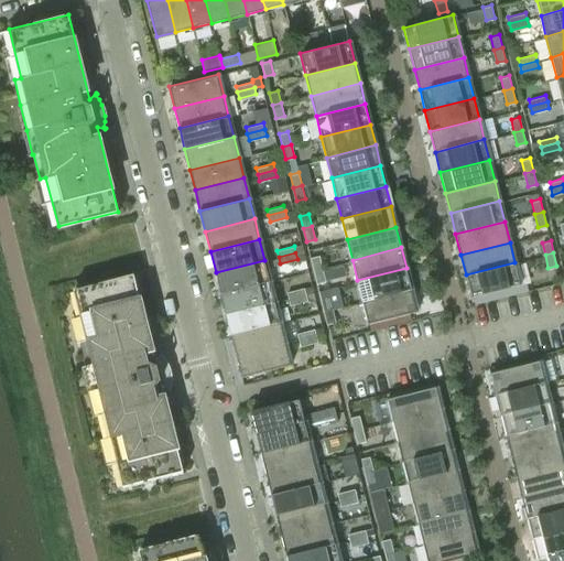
[(320,255),(311,257),(314,270),(322,268),(320,255)]
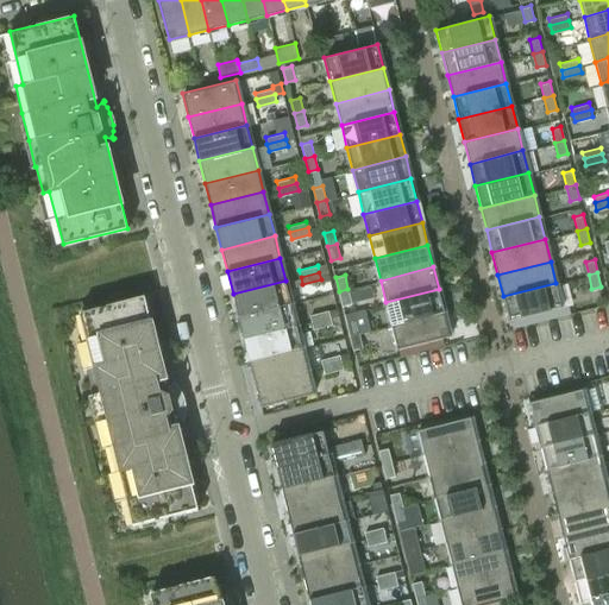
[(286,281),(233,294),(238,316),(292,302),(286,281)]
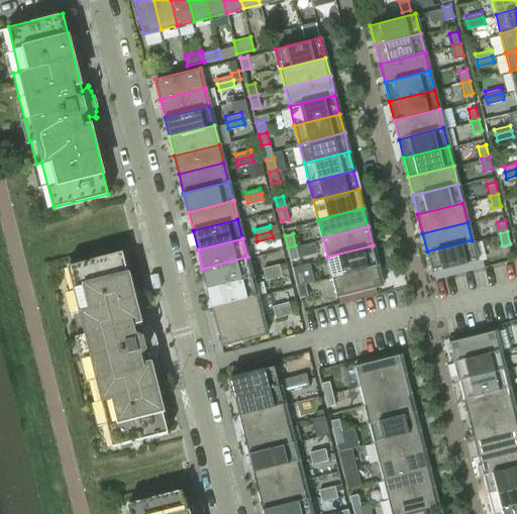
[(472,240),(427,251),(432,272),(477,261),(472,240)]
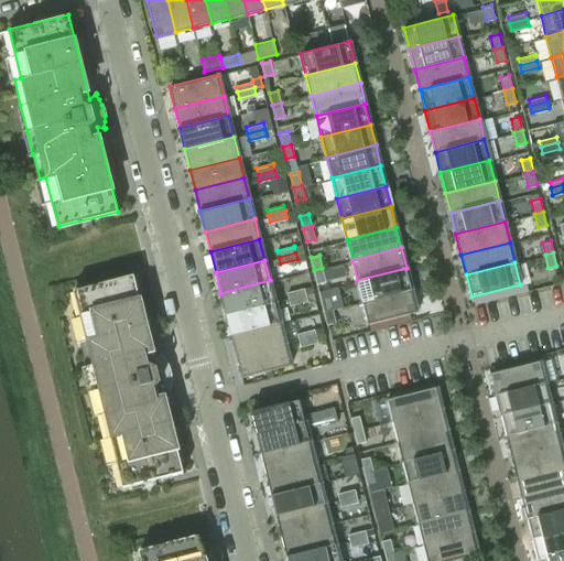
[(322,268),(314,270),(317,282),(325,280),(322,268)]
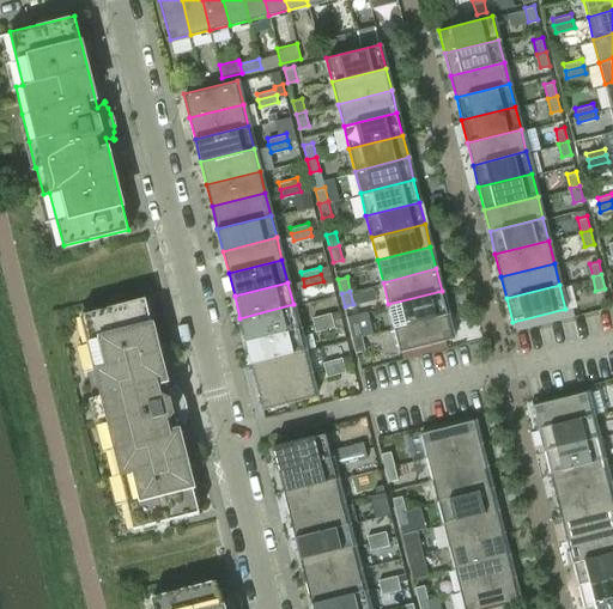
[(442,291),(388,304),(394,327),(447,314),(442,291)]
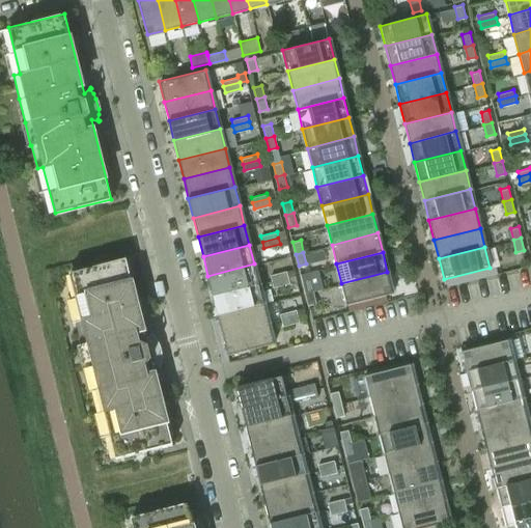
[(126,257),(70,272),(81,318),(75,320),(81,343),(80,343),(91,390),(92,390),(99,413),(105,412),(116,457),(172,444),(152,363),(160,366),(161,365),(159,364),(160,359),(160,354),(157,343),(155,338),(151,334),(152,333),(151,332),(145,338),(126,257)]
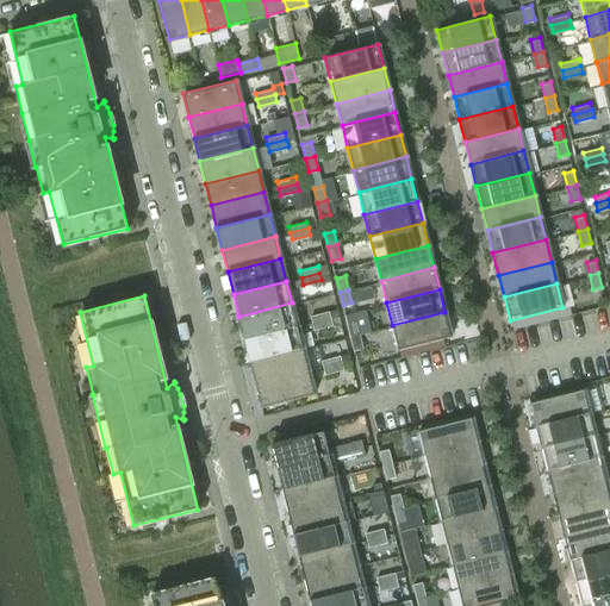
[(292,303),(238,317),(244,338),(297,325),(292,303)]
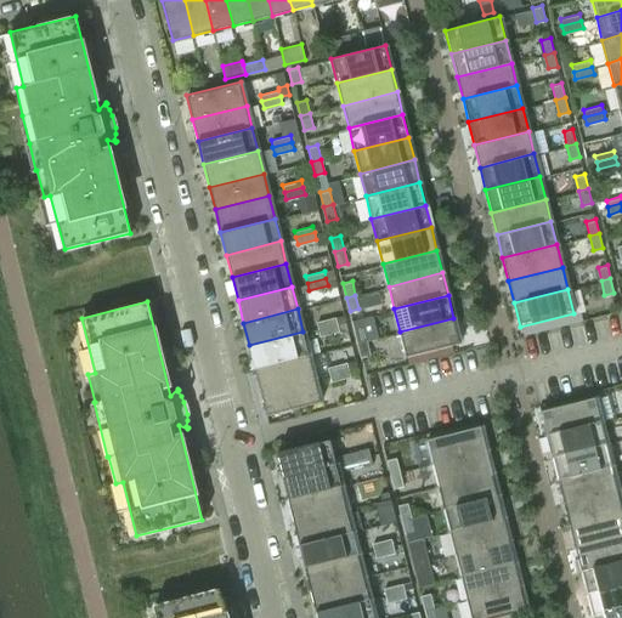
[(335,316),(316,321),(318,328),(338,323),(335,316)]
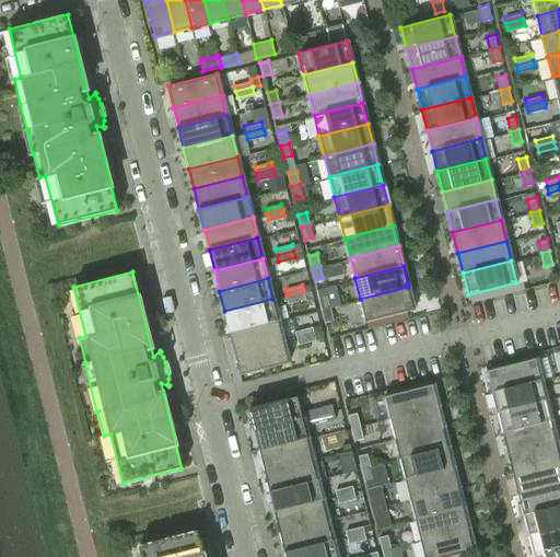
[(408,287),(360,299),(365,321),(413,308),(408,287)]
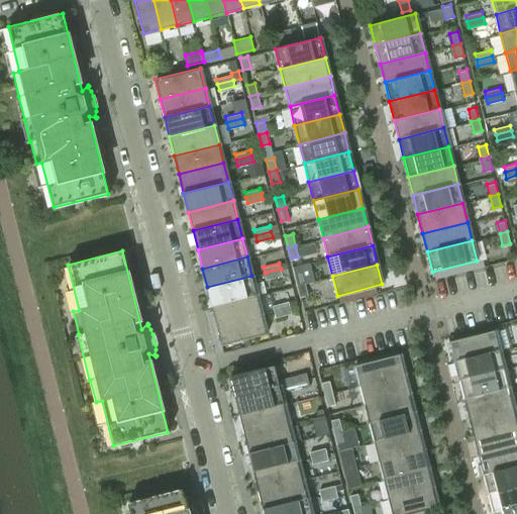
[(281,269),(265,273),(266,279),(282,275),(281,269)]
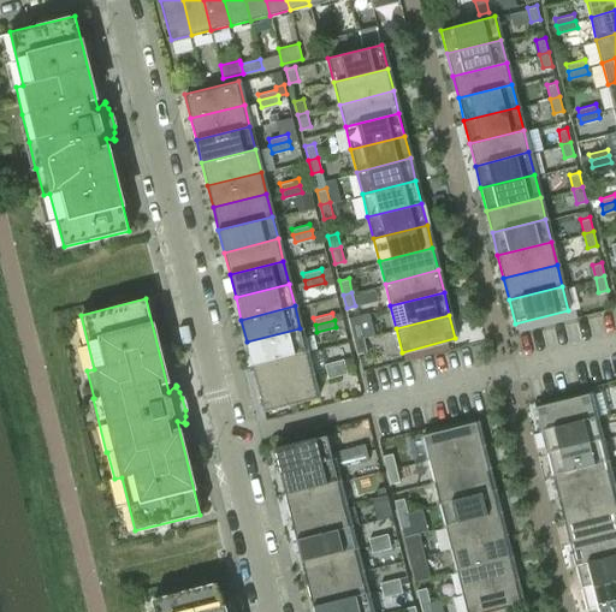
[(360,322),(350,325),(354,339),(363,337),(360,322)]
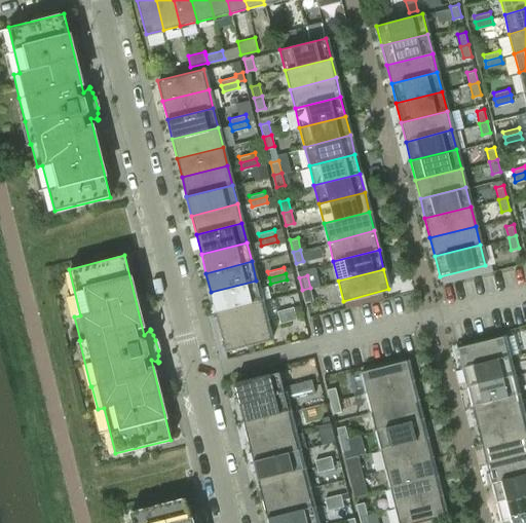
[(256,281),(211,292),(216,311),(261,300),(256,281)]
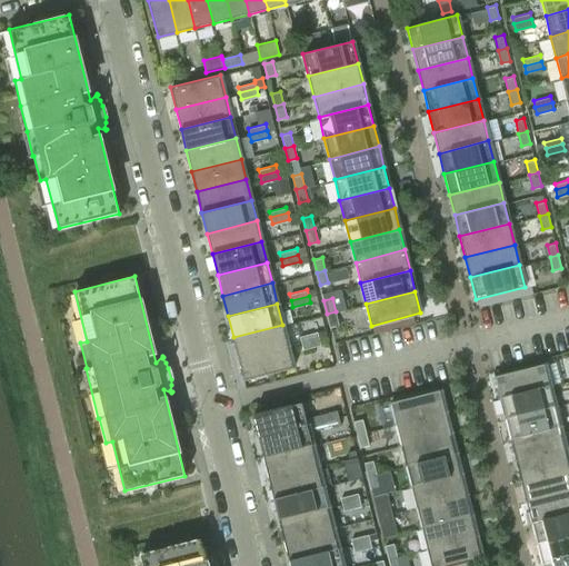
[(336,311),(327,314),(330,326),(339,324),(336,311)]
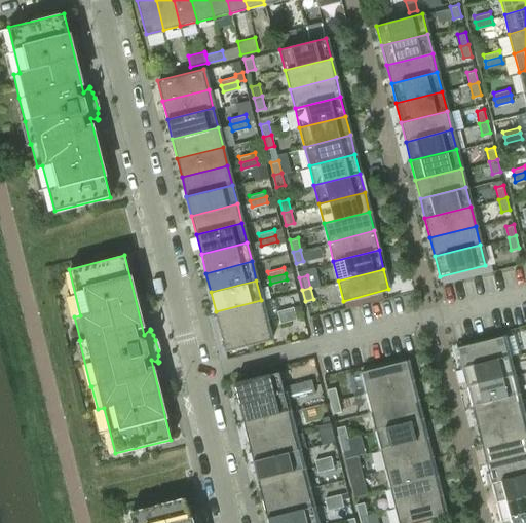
[(261,300),(216,311),(220,331),(266,319),(261,300)]
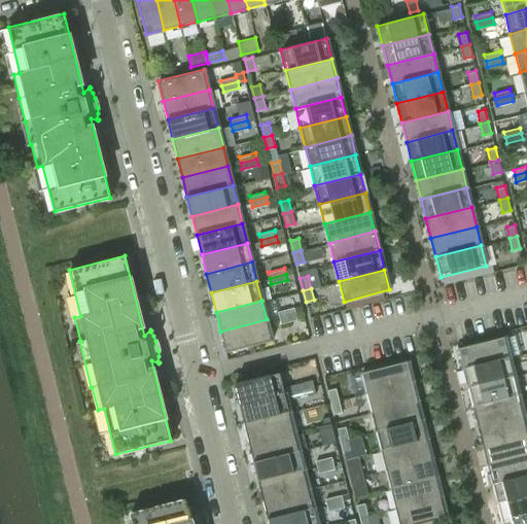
[(293,306),(278,310),(279,316),(295,312),(293,306)]
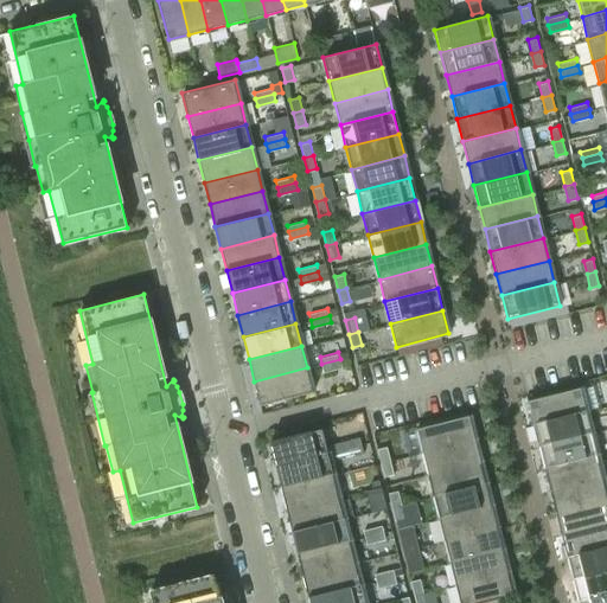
[(340,359),(321,364),(324,371),(342,366),(340,359)]
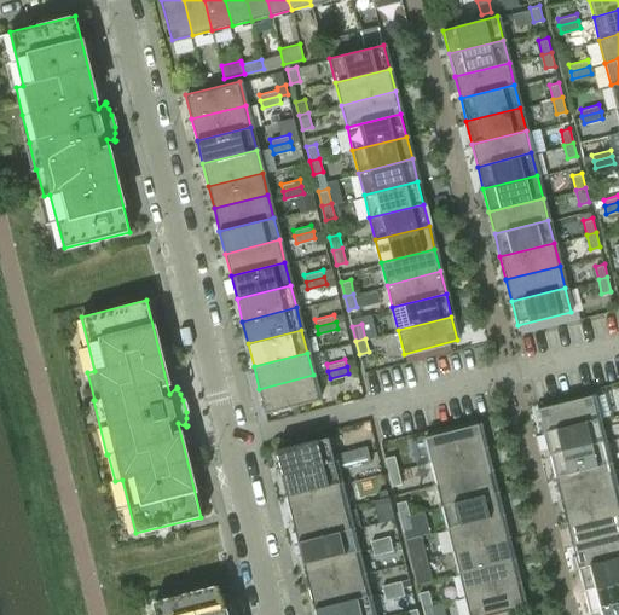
[(313,375),(259,389),(265,412),(319,399),(313,375)]
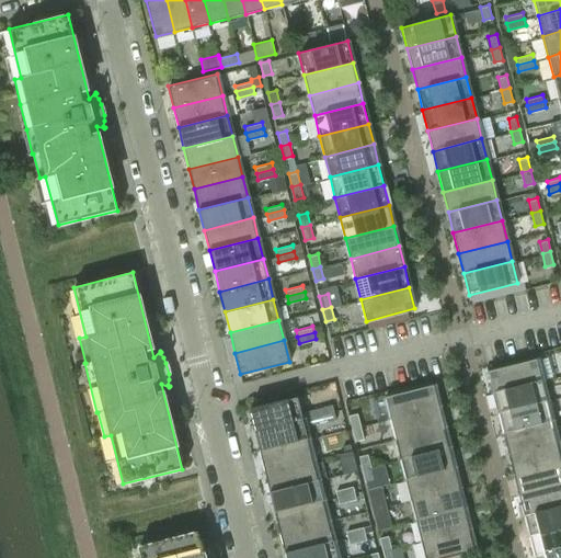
[(488,371),(493,391),(542,379),(537,357),(488,371)]
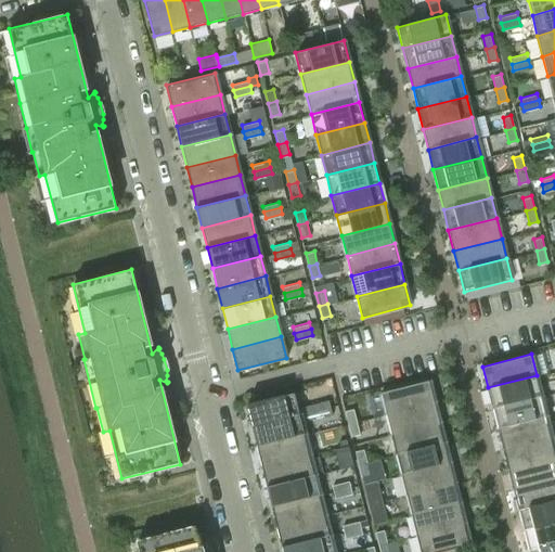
[(537,375),(488,387),(493,408),(541,396),(537,375)]
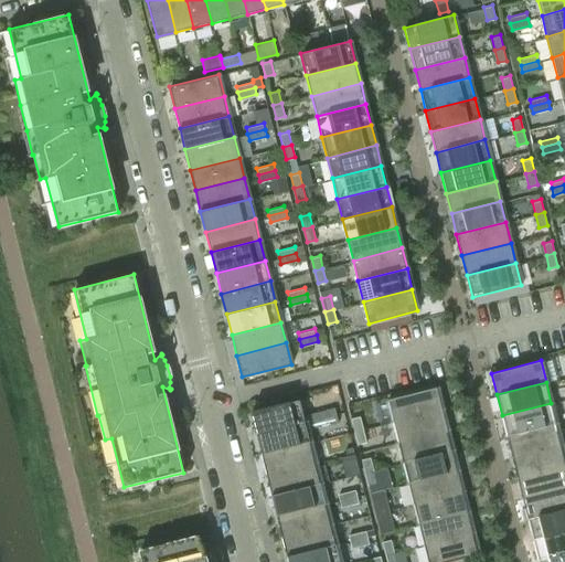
[(387,399),(393,421),(443,409),(437,386),(387,399)]
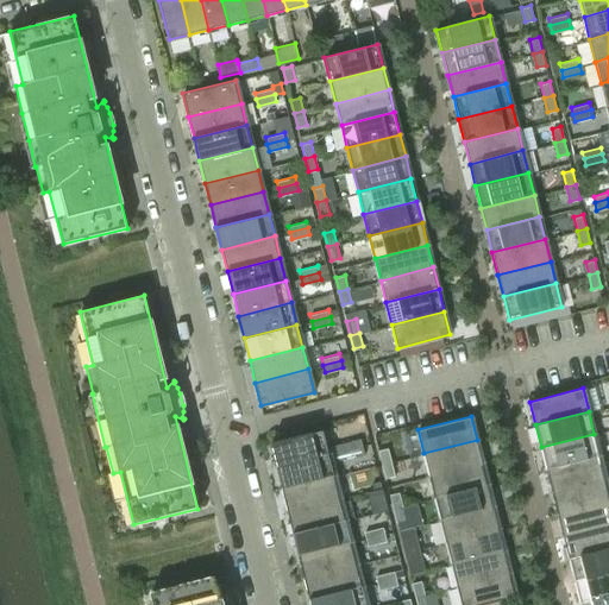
[(324,429),(270,442),(276,466),(330,453),(324,429)]
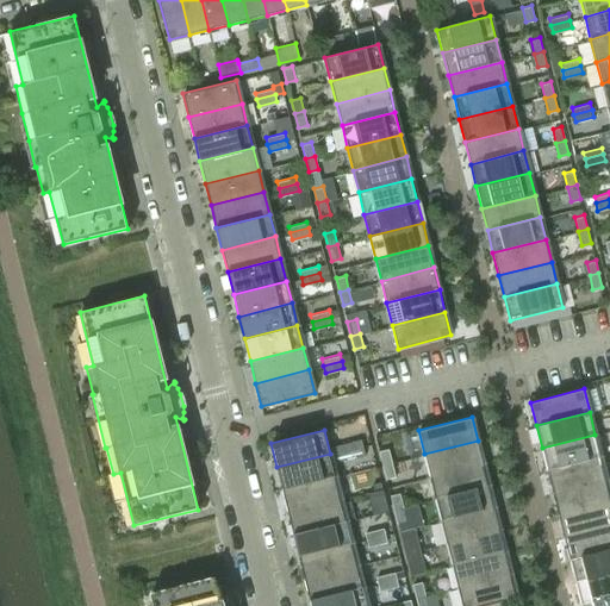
[(595,435),(542,448),(547,470),(601,456),(595,435)]
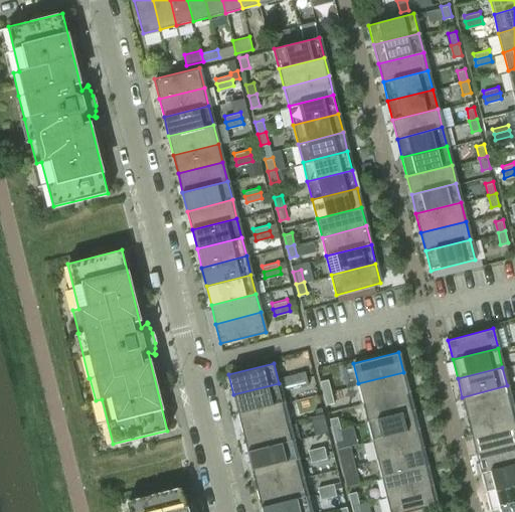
[(290,374),(291,380),(307,376),(305,370),(290,374)]
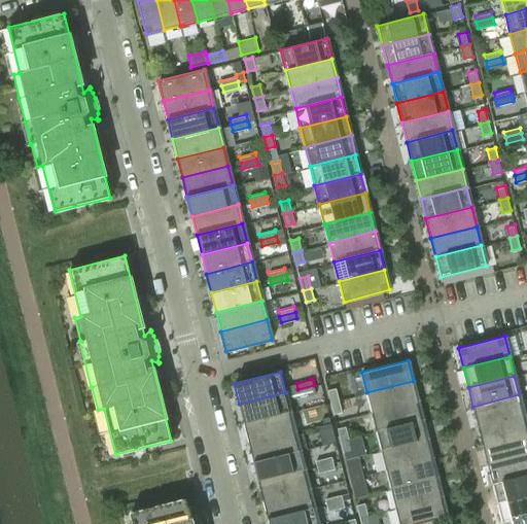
[(413,381),(366,392),(372,412),(417,399),(413,381)]
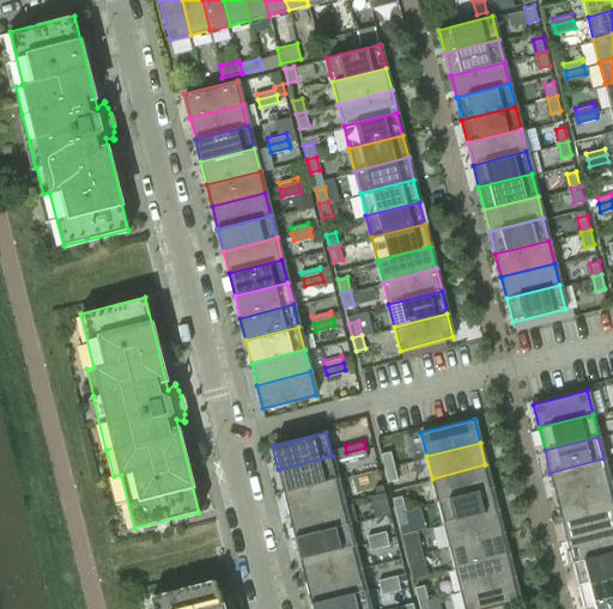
[(365,448),(346,452),(349,460),(366,455),(365,448)]
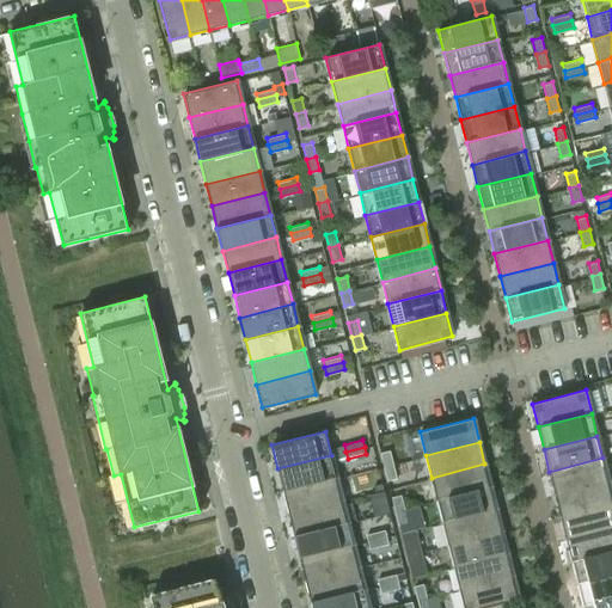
[(390,449),(380,452),(384,466),(393,464),(390,449)]
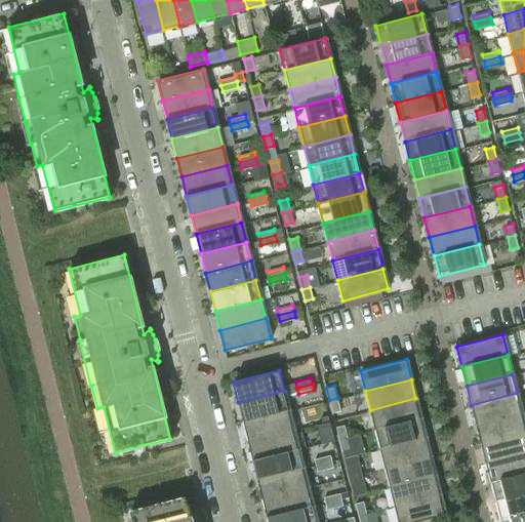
[(284,391),(238,402),(243,422),(288,410),(284,391)]
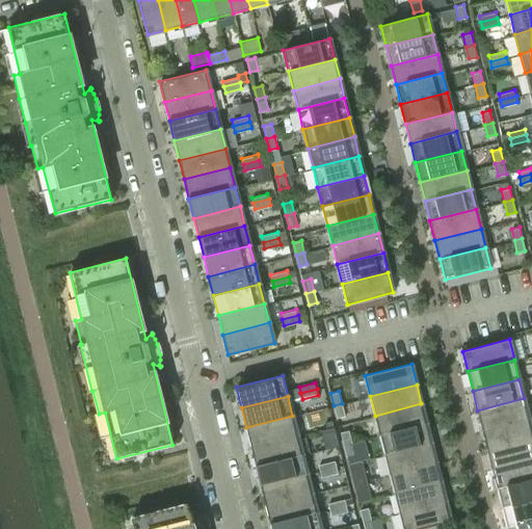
[(524,398),(477,411),(482,429),(529,418),(524,398)]
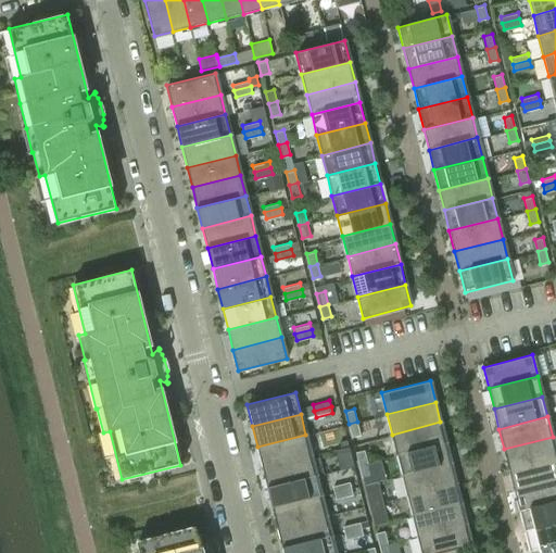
[(357,422),(349,424),(352,436),(361,434),(357,422)]
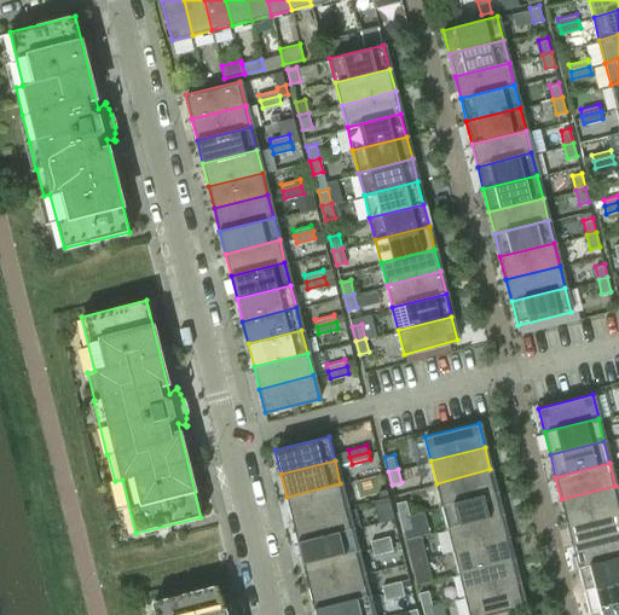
[(490,469),(437,483),(441,505),(496,492),(490,469)]
